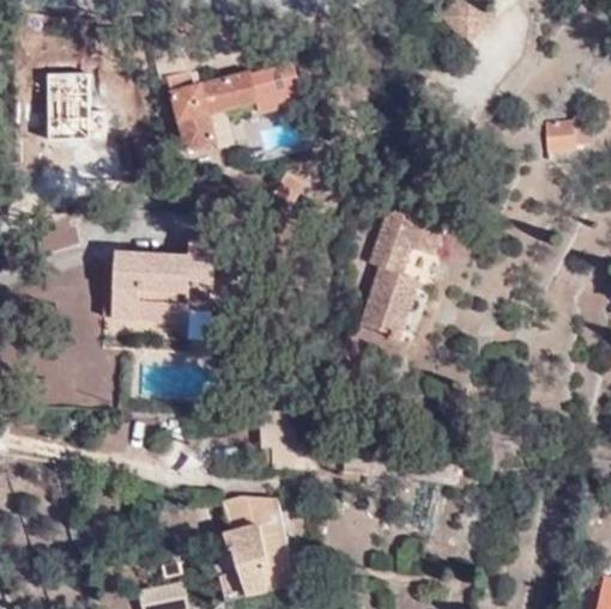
[(489,14),(476,0),(458,0),(437,20),(461,42),(489,14)]
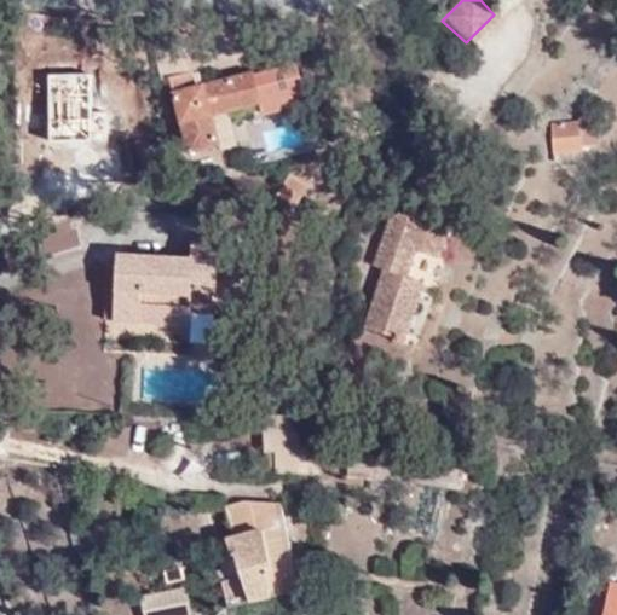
[(254,100),(246,74),(195,87),(192,75),(169,81),(186,151),(225,140),(219,110),(254,100)]
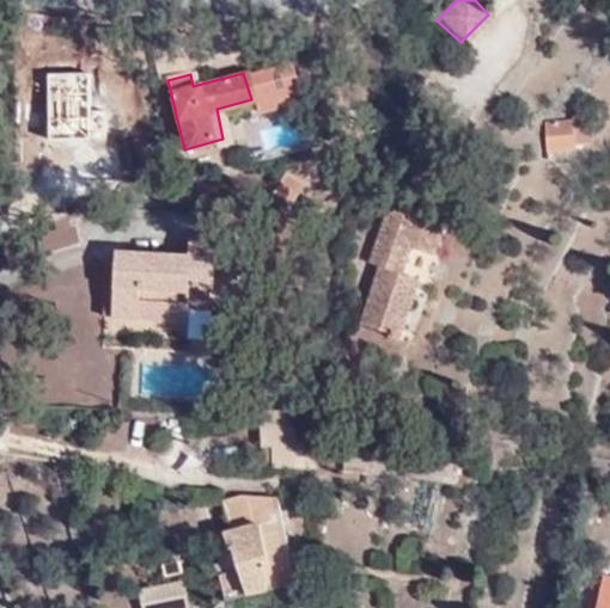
[(59,110),(62,128),(86,124),(83,106),(59,110)]
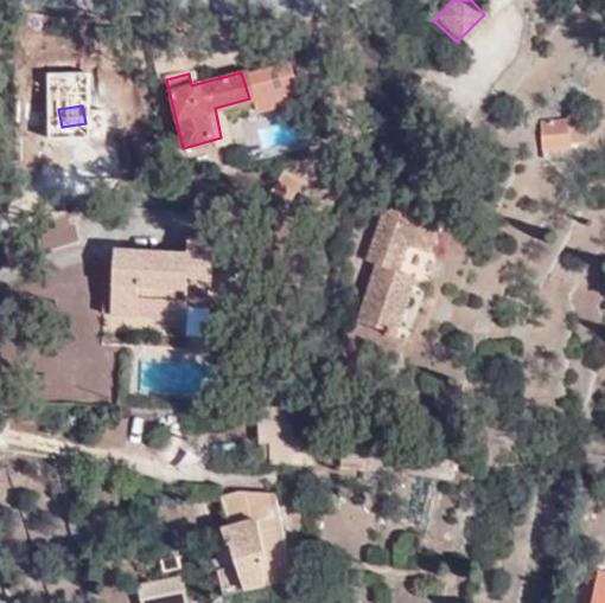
[(583,134),(577,117),(541,119),(542,149),(571,149),(572,135),(583,134)]
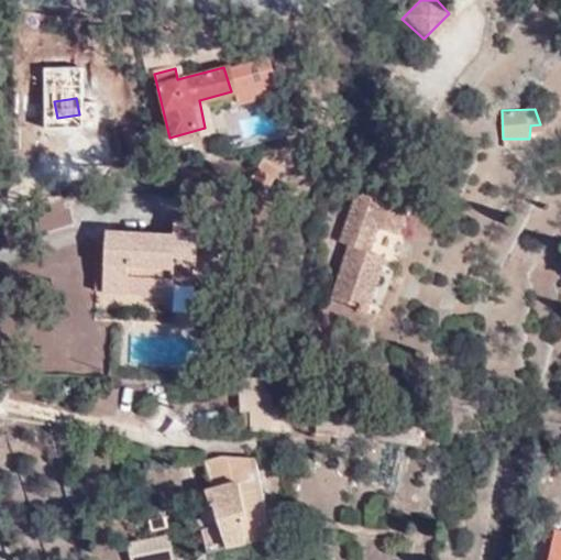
[(408,204),(354,186),(336,239),(347,243),(332,294),(353,299),(359,307),(365,309),(388,239),(397,241),(408,204)]
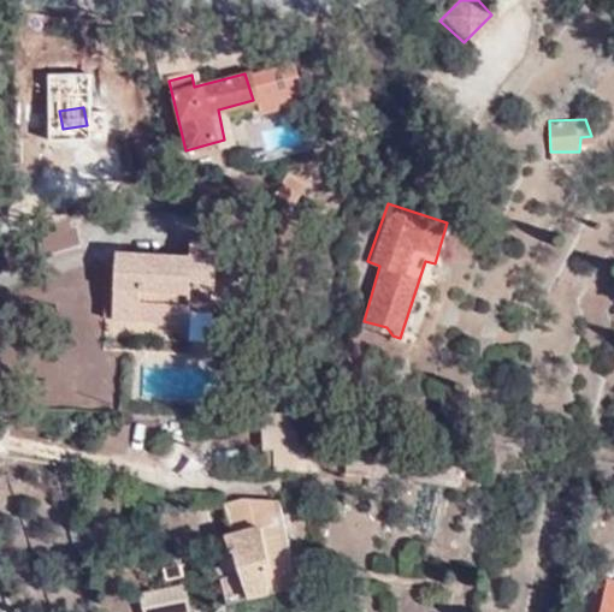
[(184,238),(183,255),(182,277),(164,277),(165,254),(112,253),(112,287),(111,319),(187,322),(187,306),(214,307),(218,239),(184,238)]
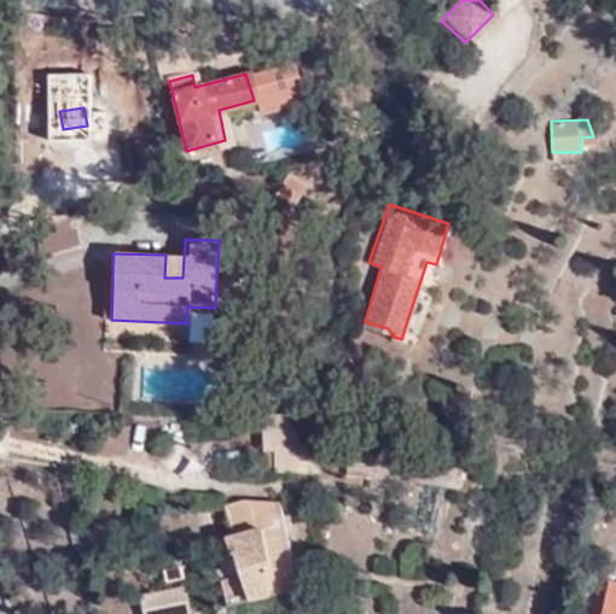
[(182,278),(184,256),(166,255),(164,278),(182,278)]
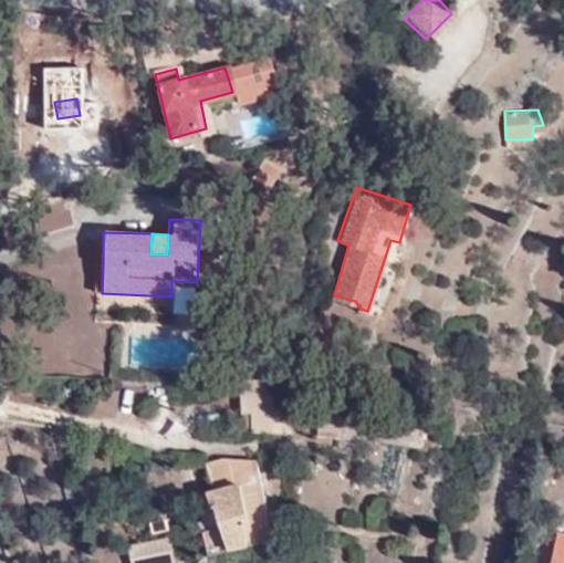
[(87,292),(102,293),(103,264),(90,264),(87,292)]
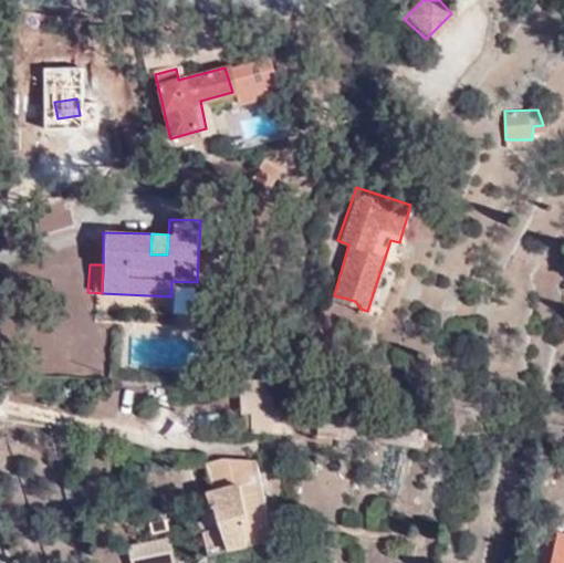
[(265,378),(260,378),(230,379),(231,415),(244,415),(247,434),(269,434),(265,378)]
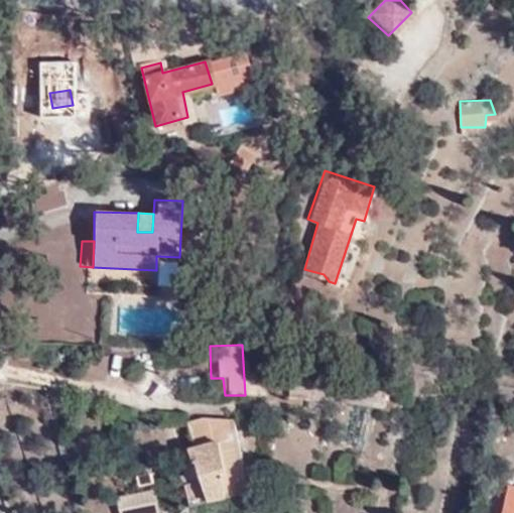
[(203,419),(184,421),(189,449),(183,450),(184,456),(175,458),(179,476),(190,473),(193,481),(179,485),(184,507),(239,495),(224,420),(203,419)]
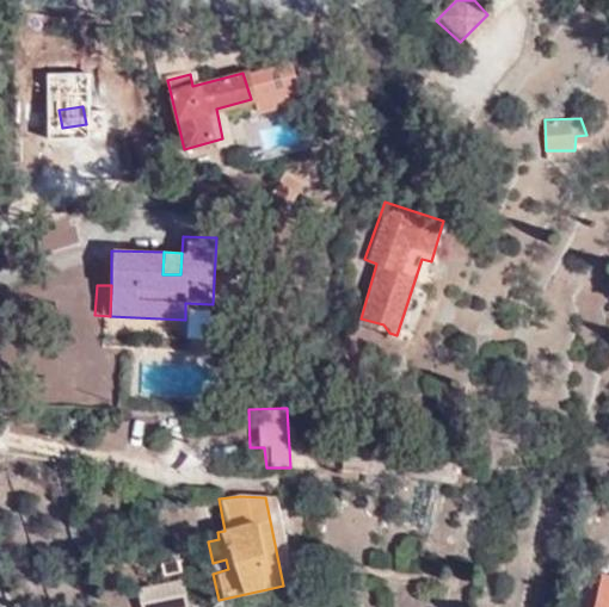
[(176,606),(186,606),(183,577),(139,584),(141,606),(176,606)]
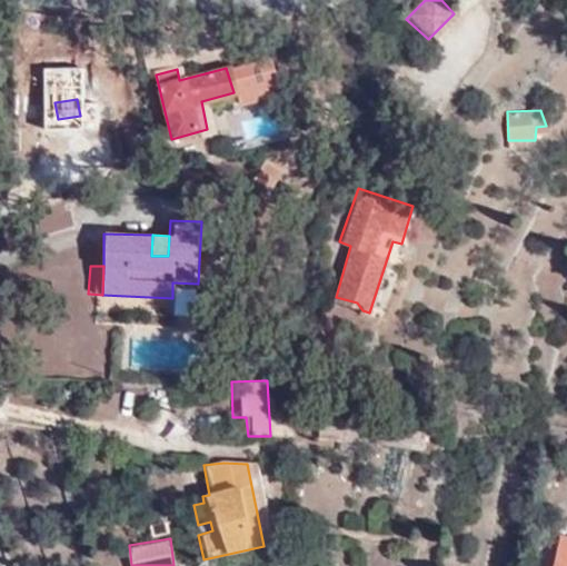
[(566,565),(566,543),(560,542),(554,565),(566,565)]
